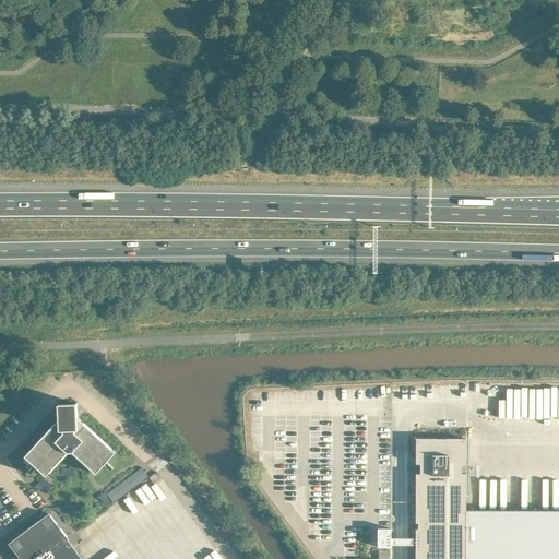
[(36,467),(46,476),(68,453),(72,452),(96,474),(105,464),(107,462),(116,452),(78,418),(78,412),(79,412),(79,411),(80,411),(80,409),(80,408),(80,407),(80,406),(79,406),(78,406),(78,405),(76,405),(76,403),(58,404),(59,419),(25,456),(34,465),(36,467)]
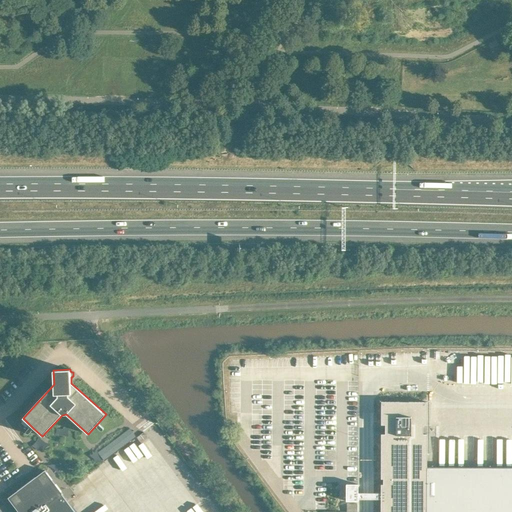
[(358,484),(346,484),(346,501),(358,501),(358,499),(381,499),(380,511),(511,511),(511,467),(427,467),(427,434),(423,434),(423,424),(427,425),(427,402),(409,402),(408,401),(407,400),(405,400),(404,400),(402,400),(401,401),(400,402),(381,402),(381,425),(377,429),(381,434),(381,479),(379,479),(379,484),(381,485),(381,493),(358,493),(358,484)]
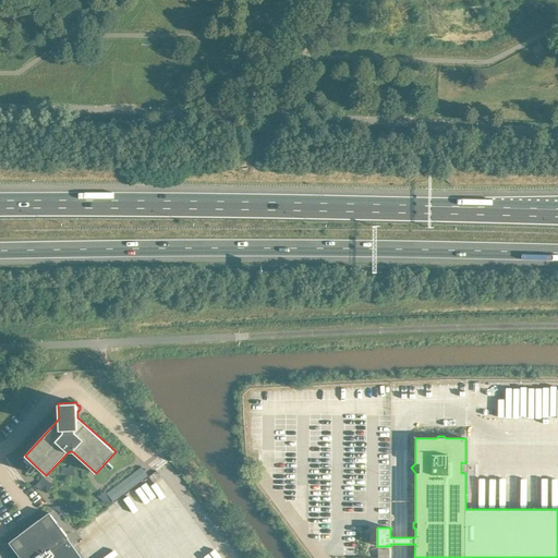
[(114,501),(148,475),(141,466),(108,492),(114,501)]
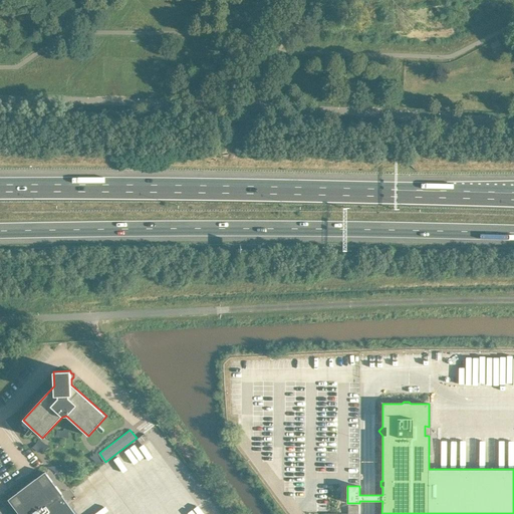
[(141,444),(143,442),(148,439),(145,434),(138,439),(141,444)]
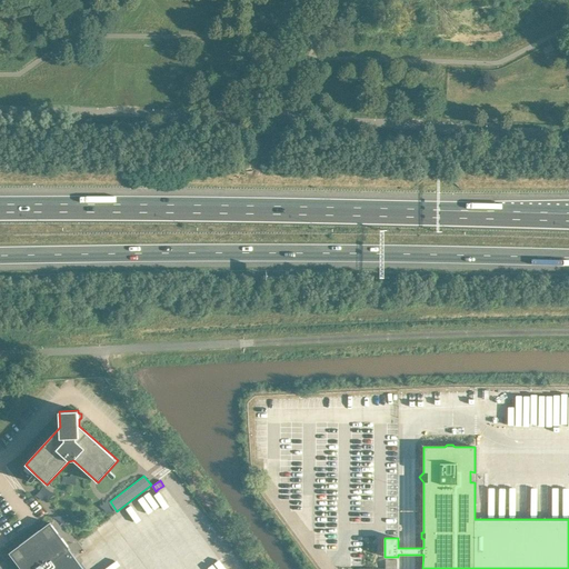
[(85,568),(50,522),(9,553),(20,568),(85,568)]
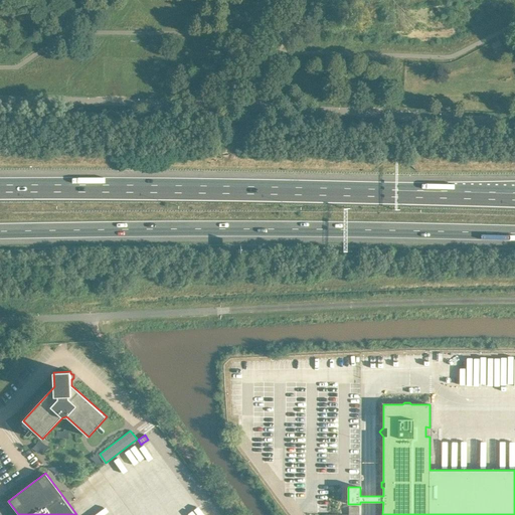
[(349,506),(348,514),(359,514),(359,506),(349,506)]
